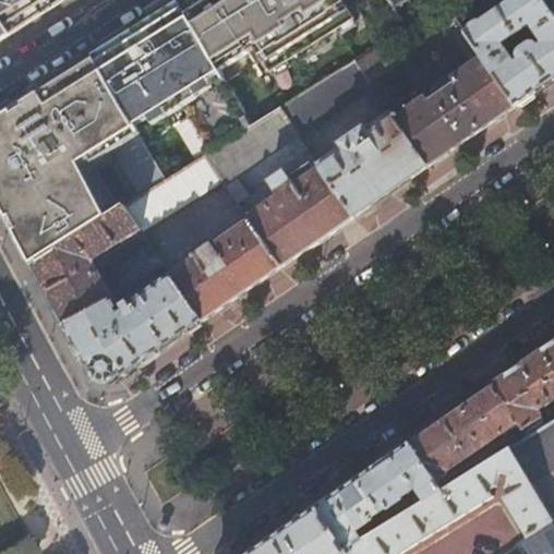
[(0,35),(57,0),(0,0),(0,35)]
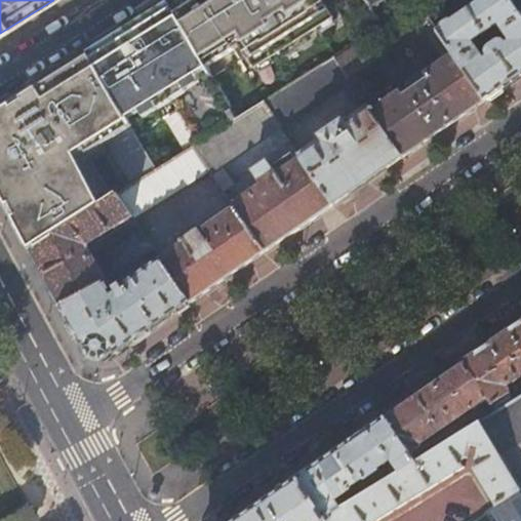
[(168,0),(165,2),(177,23),(188,41),(198,57),(199,59),(227,43),(224,39),(231,35),(246,62),(327,13),(319,0),(168,0)]
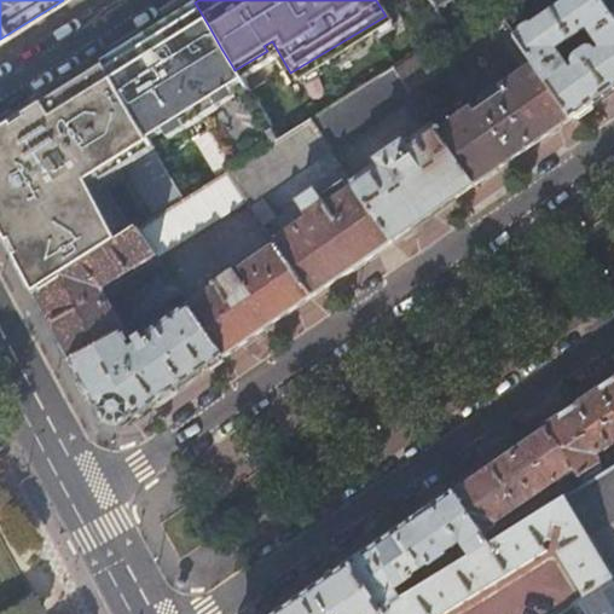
[(515,30),(514,34),(532,59),(569,113),(602,90),(613,81),(613,19),(601,0),(562,0),(532,21),(520,24),(515,30)]
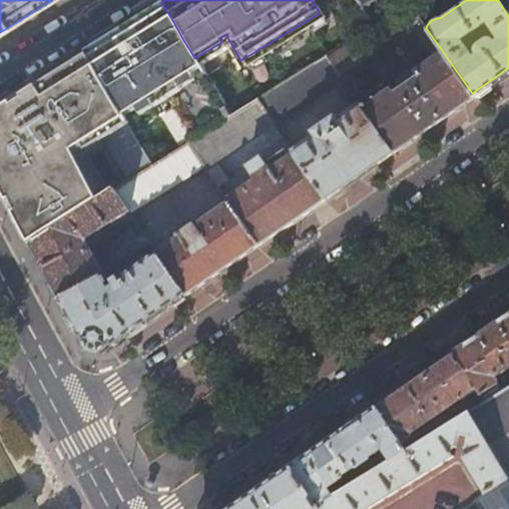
[(498,0),(508,16),(508,0),(498,0)]
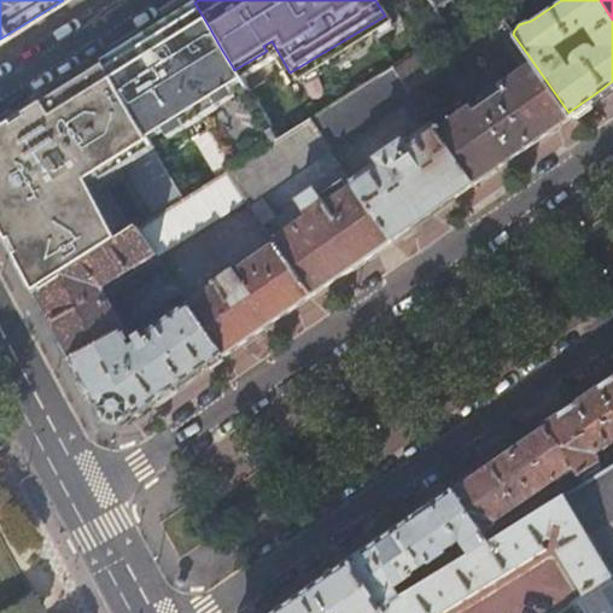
[(495,10),(489,1),(463,17),(470,25),(495,10)]
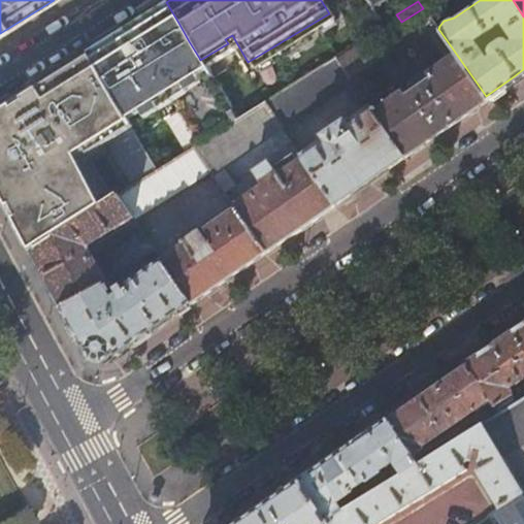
[(166,2),(87,53),(130,127),(209,76),(199,58),(187,65),(186,63),(170,73),(171,74),(140,94),(132,79),(118,54),(127,50),(130,54),(169,29),(178,23),(166,2)]
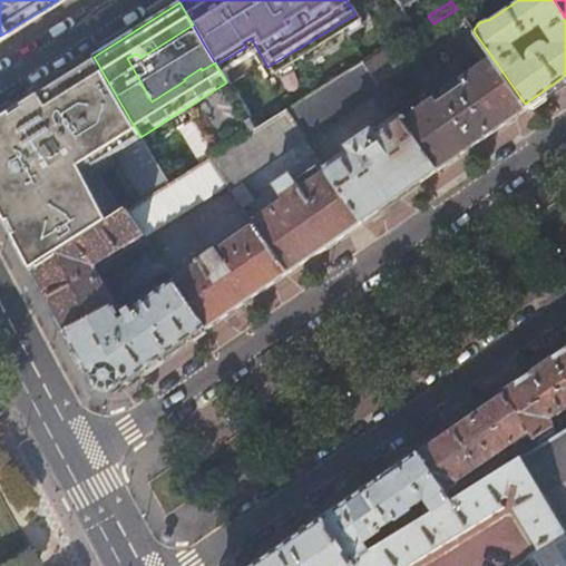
[(204,45),(193,25),(183,31),(195,50),(204,45)]
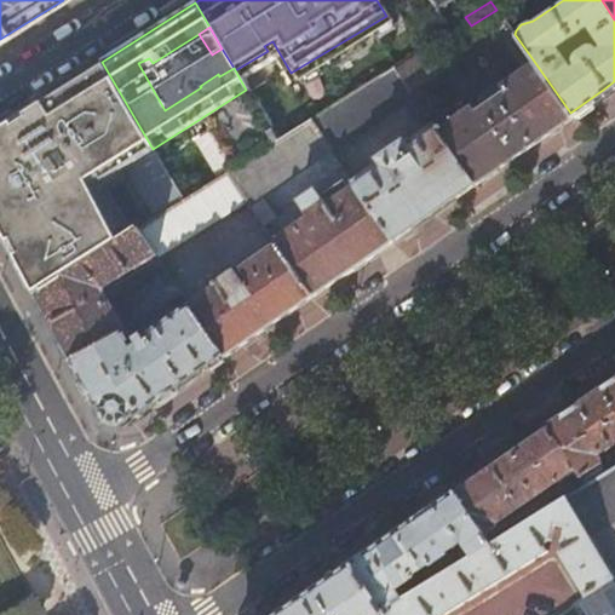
[(435,68),(420,45),(390,64),(406,87),(435,68)]
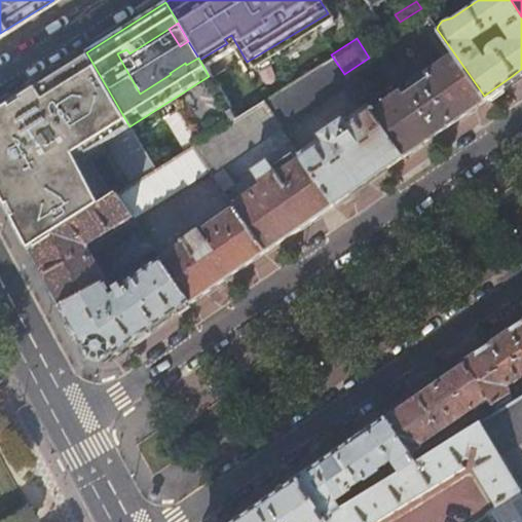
[(117,53),(132,79),(141,74),(129,53),(126,49),(117,53)]
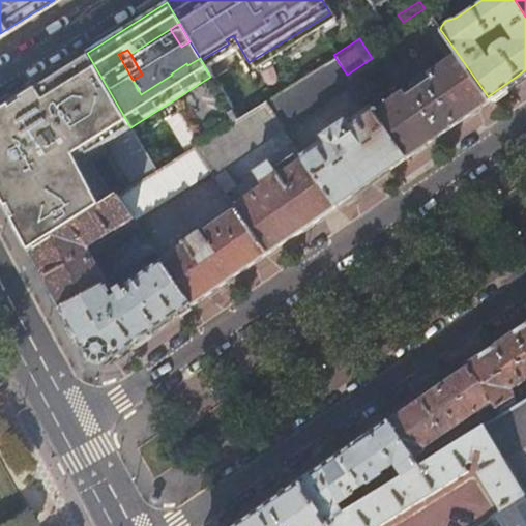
[(460,116),(488,96),(456,51),(427,71),(424,67),(415,72),(418,77),(421,82),(416,85),(412,81),(408,83),(412,88),(404,93),(400,89),(376,106),(374,104),(371,106),(373,108),(371,109),(402,155),(460,116)]
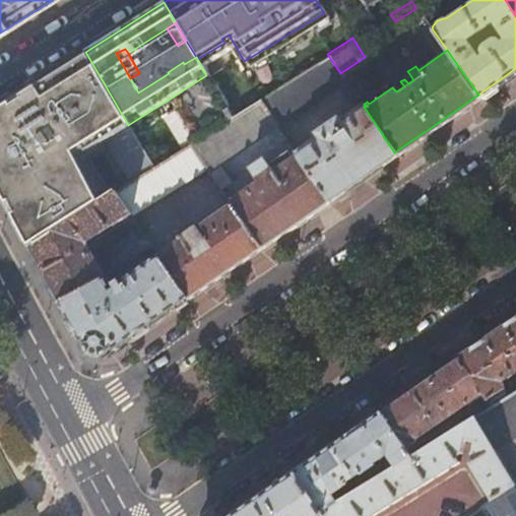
[(12,216),(27,244),(63,220),(104,195),(77,154),(103,138),(130,180),(154,166),(128,125),(85,52),(80,55),(81,56),(76,59),(76,58),(33,85),(36,91),(10,107),(7,102),(0,106),(0,195),(4,202),(10,198),(18,213),(12,216)]
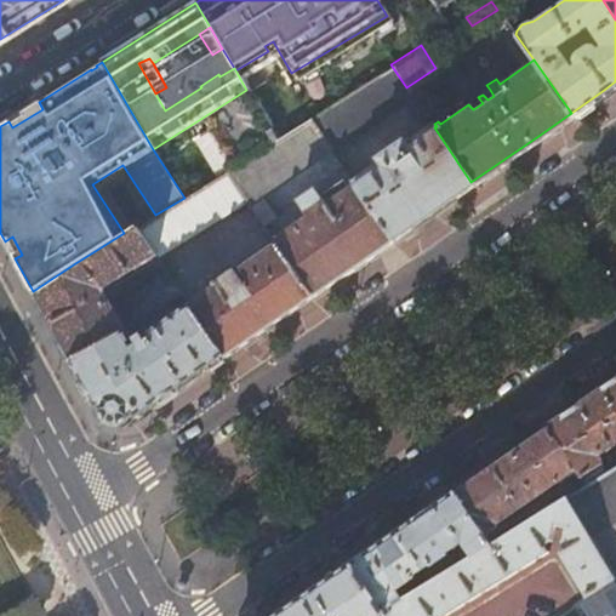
[(406,87),(391,64),(377,73),(307,118),(326,146),(409,90),(406,87)]
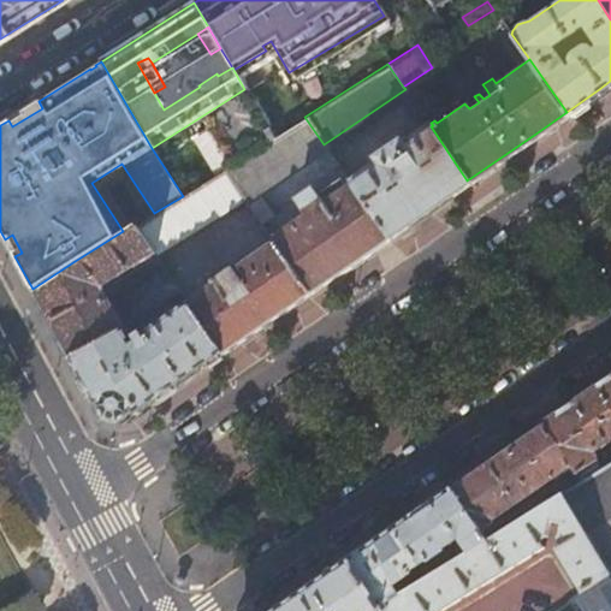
[(486,89),(482,84),(470,92),(474,96),(479,94),(486,89)]
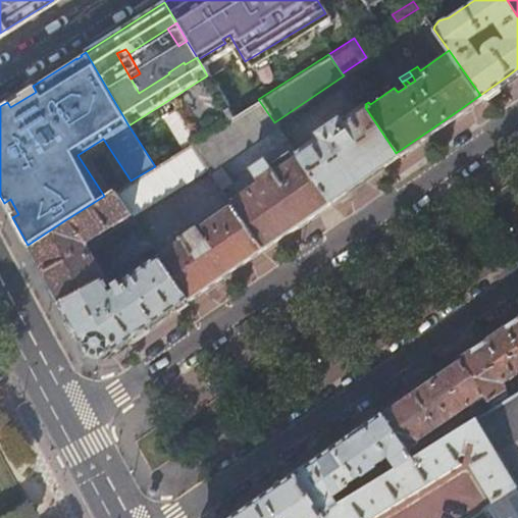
[(415,81),(412,75),(406,80),(410,84),(415,81)]
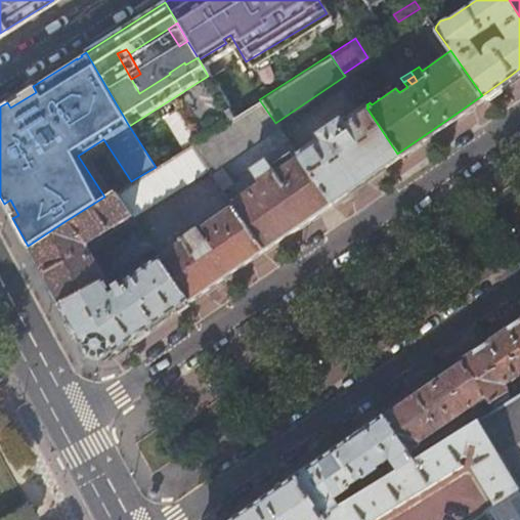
[(33,86),(7,102),(10,107),(36,92),(33,86)]
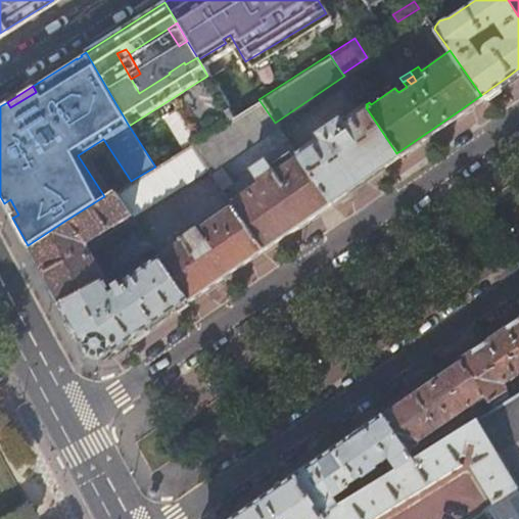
[(275,123),(258,99),(189,144),(204,168),(206,170),(275,123)]
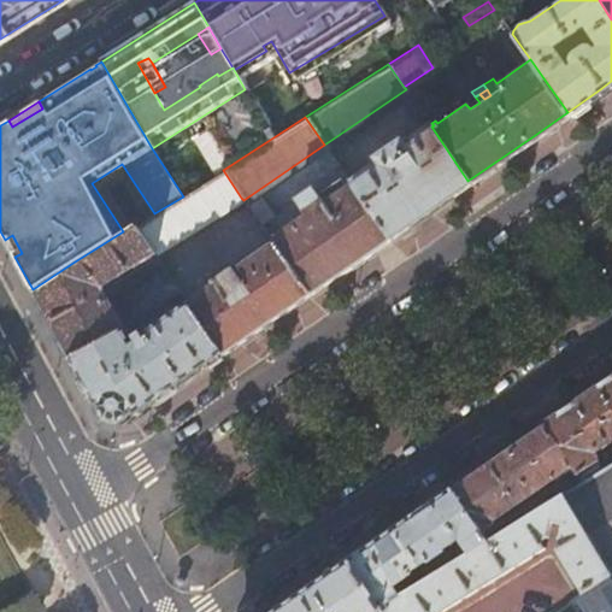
[(417,216),(468,181),(431,127),(428,121),(398,142),(390,133),(366,148),(372,158),(346,176),(347,177),(388,236),(417,216)]
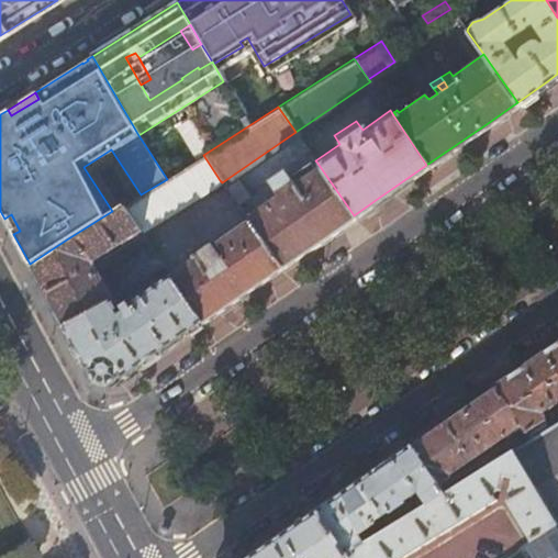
[(138,231),(220,180),(203,155),(178,171),(167,179),(141,194),(122,208),(137,229),(138,231)]
